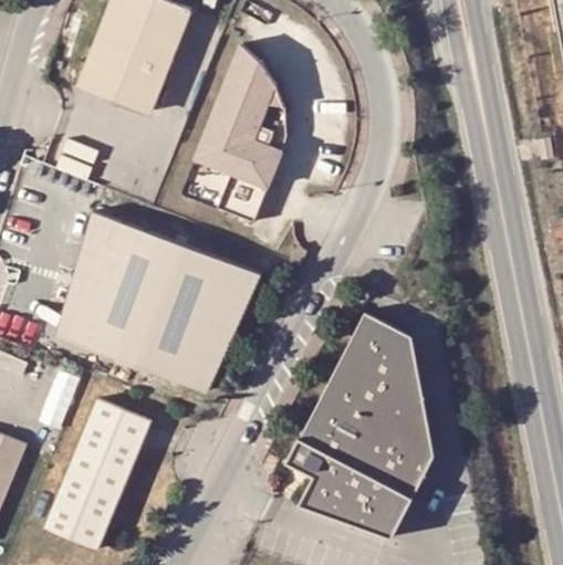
[(143,108),(185,7),(168,0),(103,0),(71,79),(143,108)]
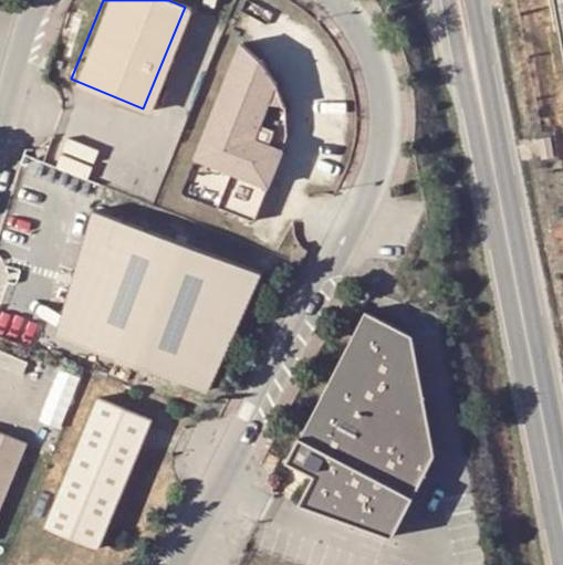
[(546,0),(562,86),(562,0),(546,0)]
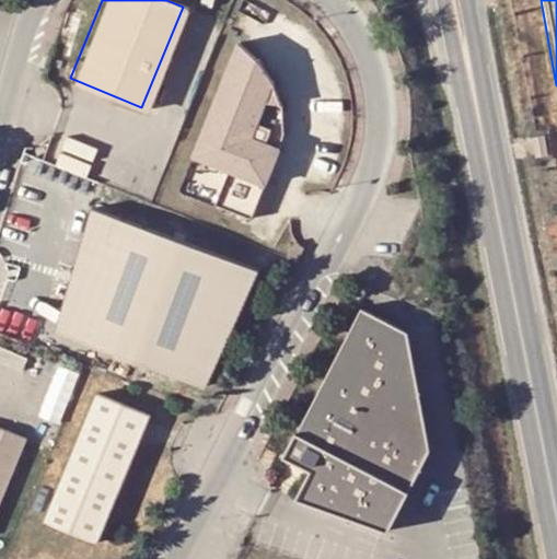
[(241,47),(180,194),(252,223),(280,155),(286,138),(285,112),(278,86),(262,66),(241,47)]
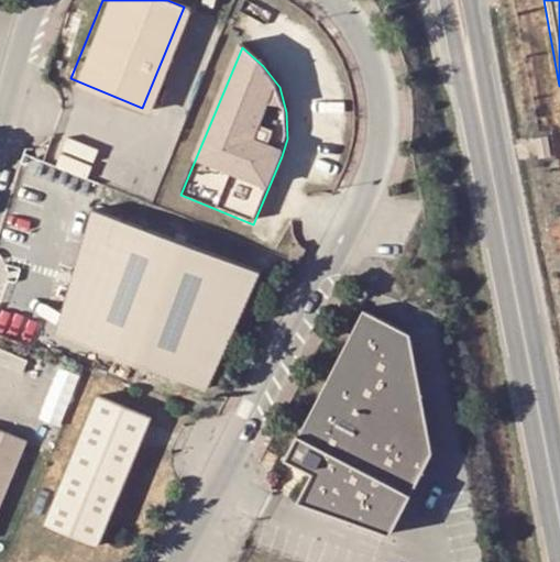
[(547,135),(535,138),(538,156),(550,155),(547,135)]
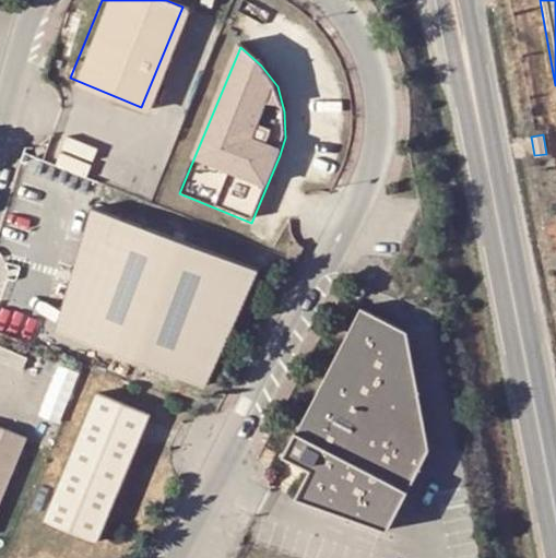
[(94,211),(59,332),(204,391),(258,274),(94,211)]
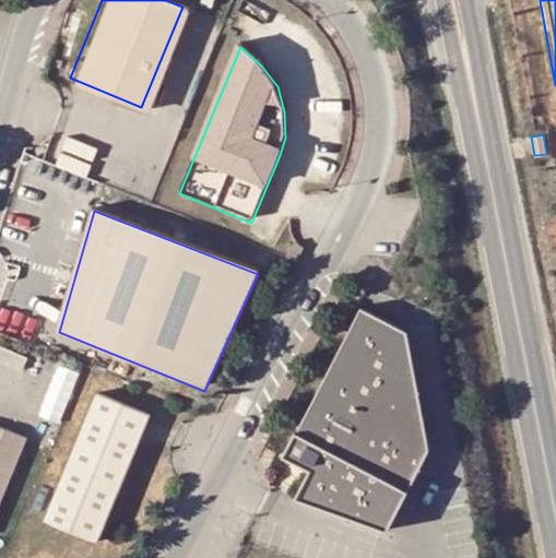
[(296,264),(304,251),(299,247),(297,244),(288,261),(296,264)]
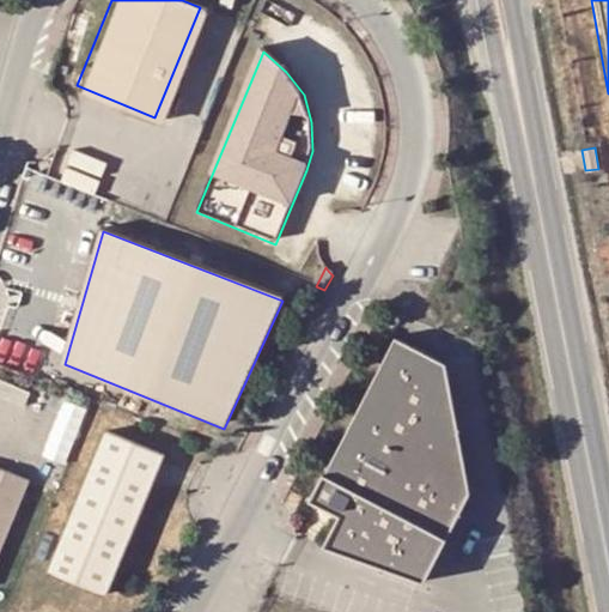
[(318,470),(304,497),(334,513),(346,520),(334,550),(416,581),(467,495),(446,365),(394,335),(320,471),(318,470)]
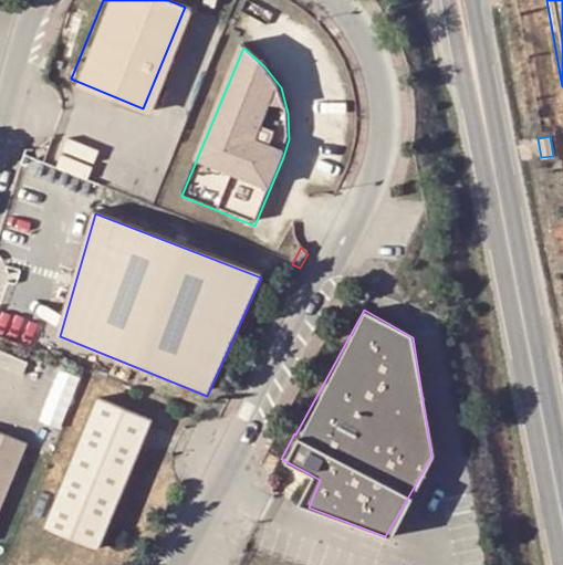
[(60,365),(38,419),(60,428),(81,374),(60,365)]
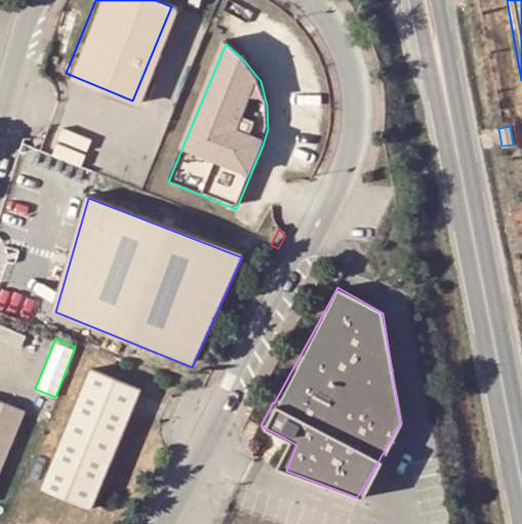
[(85,368),(35,488),(89,511),(138,390),(85,368)]
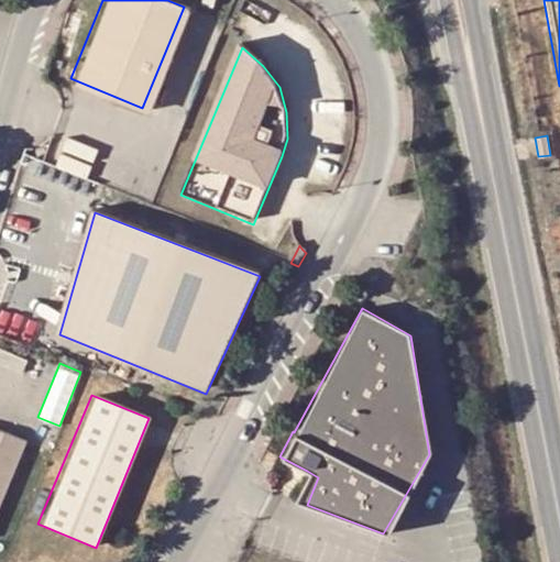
[(0,482),(18,440),(0,431),(0,482)]
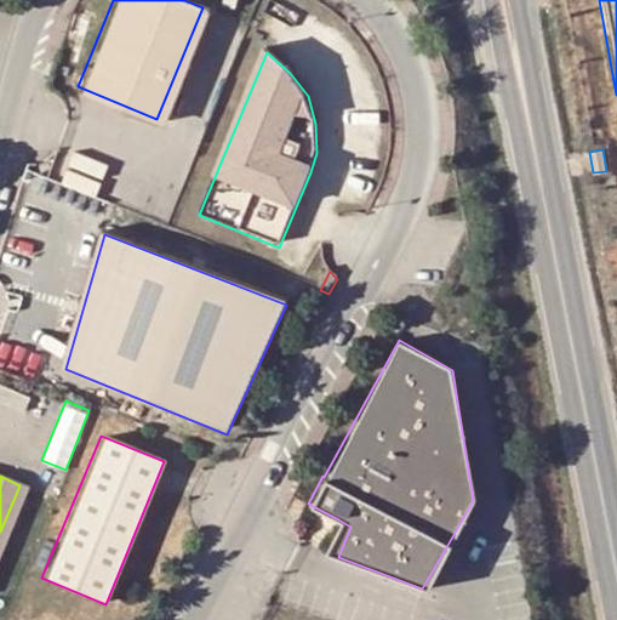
[(350,527),(338,519),(321,550),(338,557),(350,527)]
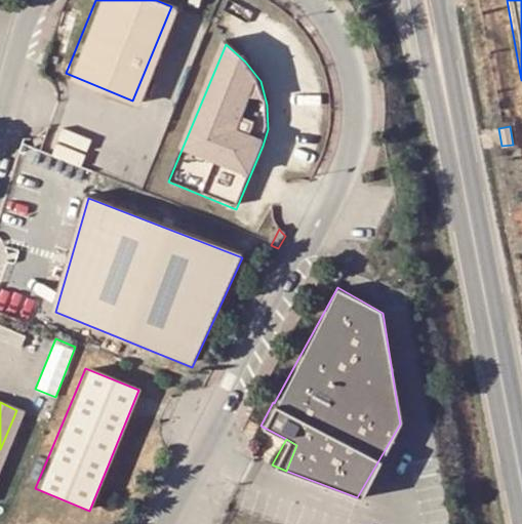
All buildings are outlined.
